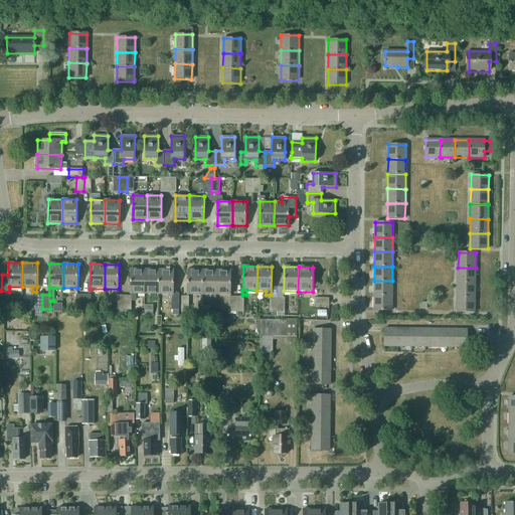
[(476,268),(458,268),(458,282),(476,282),(476,268)]
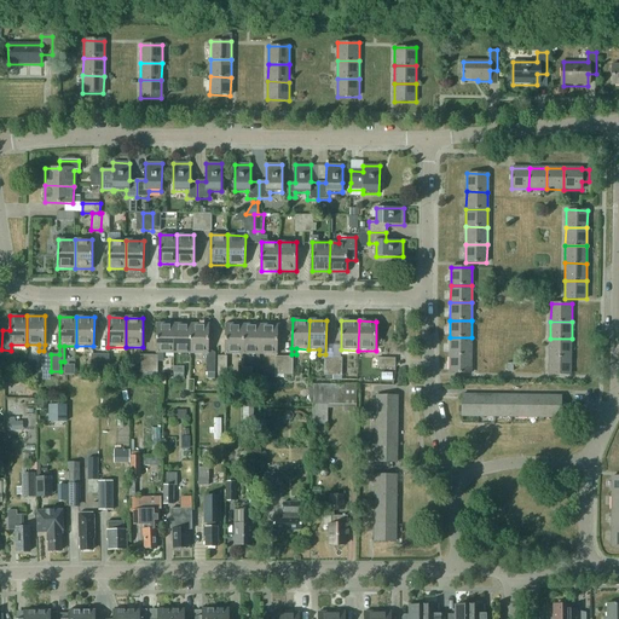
[(157,356),(150,356),(150,374),(158,374),(158,362),(163,362),(163,353),(174,353),(175,324),(157,324),(157,356)]
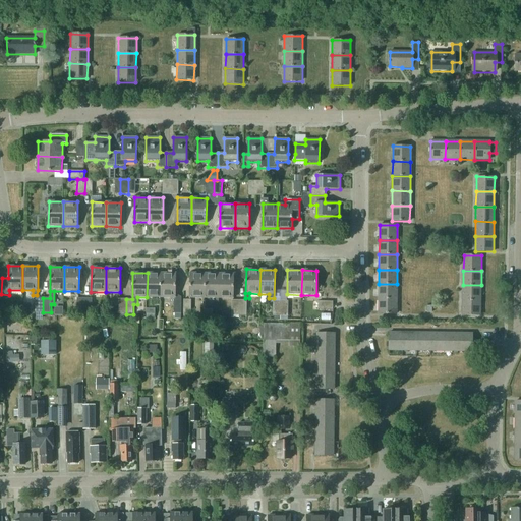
[(147,297),(162,298),(162,273),(148,273),(147,297)]
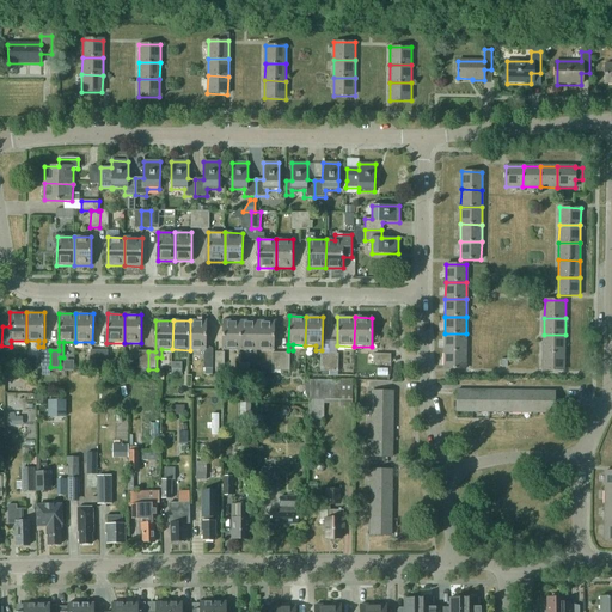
[(207,322),(190,320),(190,350),(207,350),(207,322)]
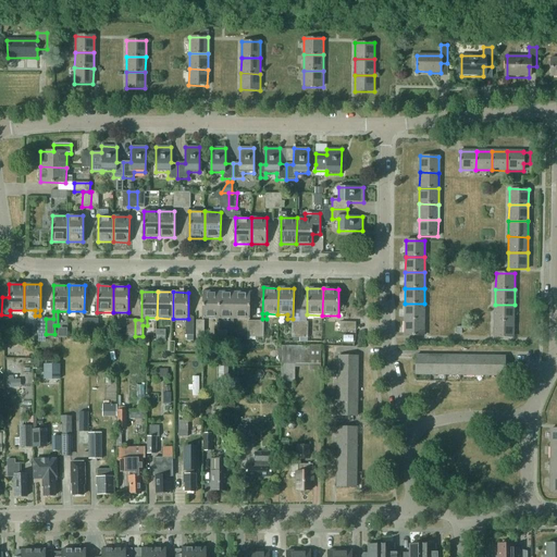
[(219,319),(219,293),(203,293),(202,319),(219,319)]
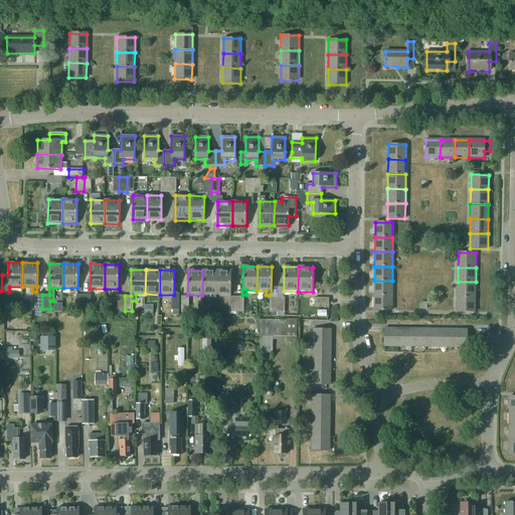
[(202,295),(216,295),(216,271),(202,271),(202,295)]
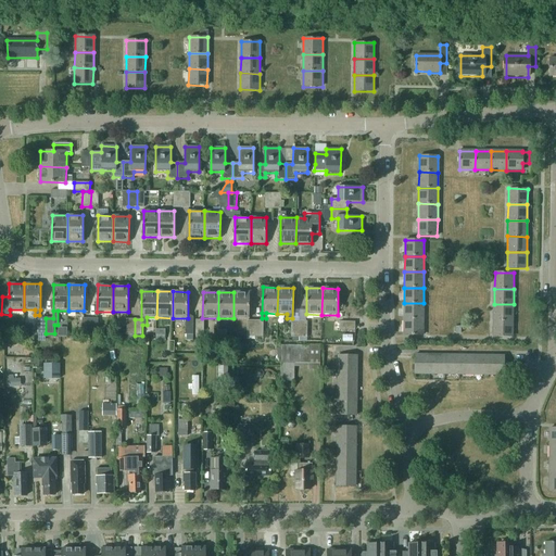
[(249,292),(234,292),(234,318),(249,319),(249,292)]
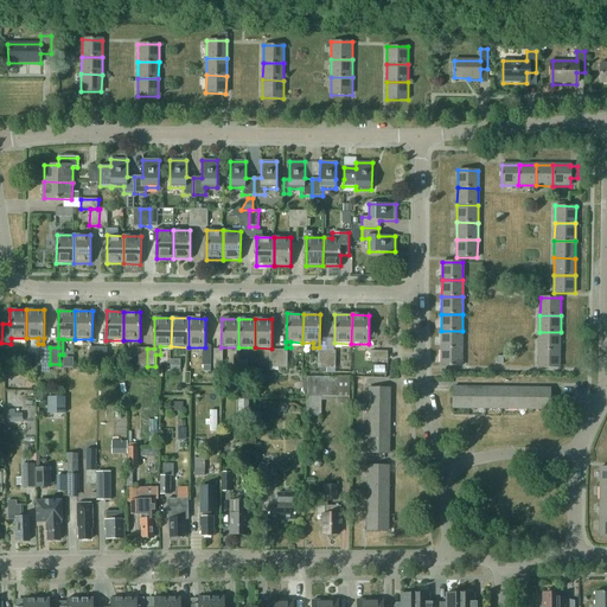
[(462,331),(441,331),(441,349),(462,349),(462,331)]
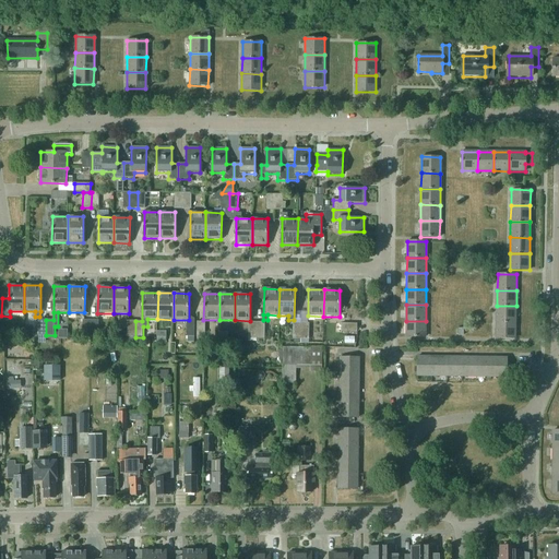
[(516,306),(497,306),(497,321),(516,322),(516,306)]
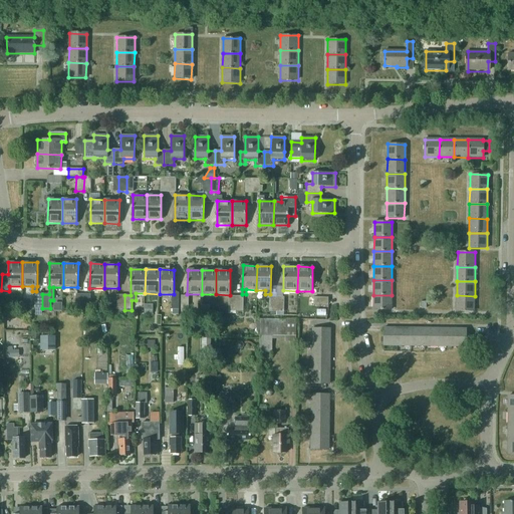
[(392,295),(373,295),(373,309),(391,310),(392,295)]
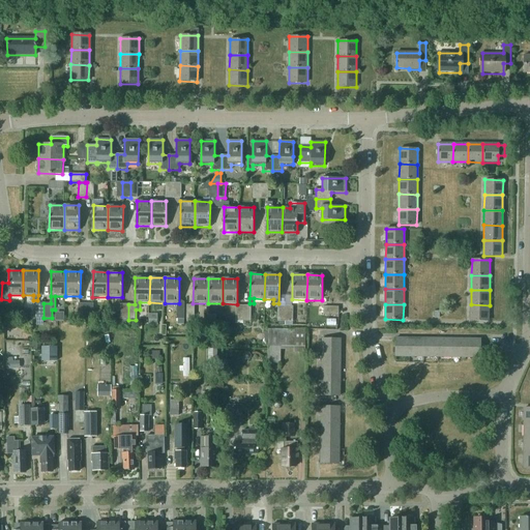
[(490,305),(471,304),(471,320),(489,320),(490,305)]
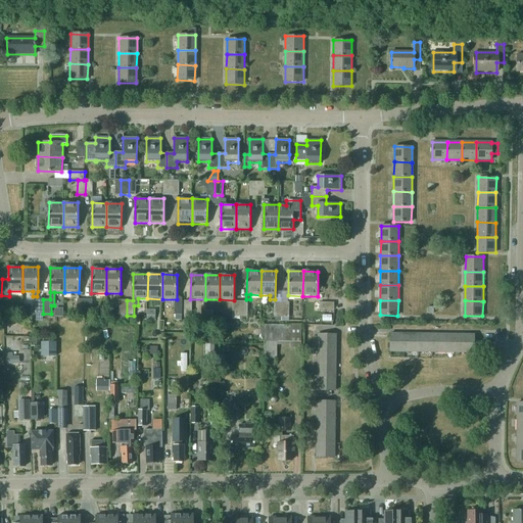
[(240,302),(240,317),(247,317),(248,302),(240,302)]
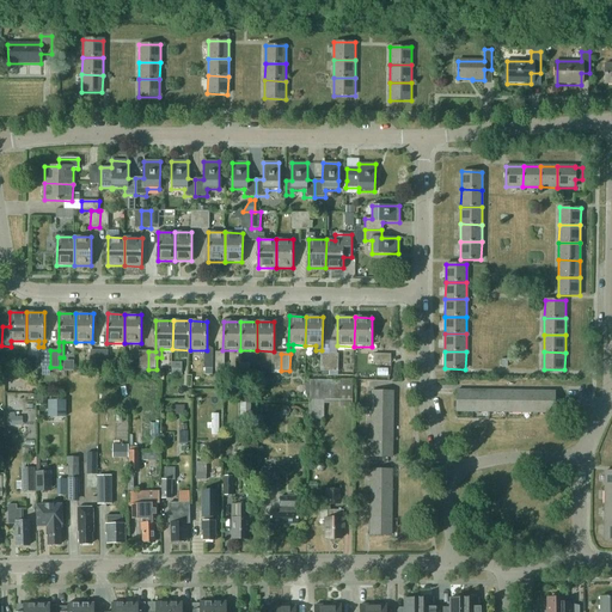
[(338,408),(353,408),(353,379),(338,379),(338,404),(338,408)]
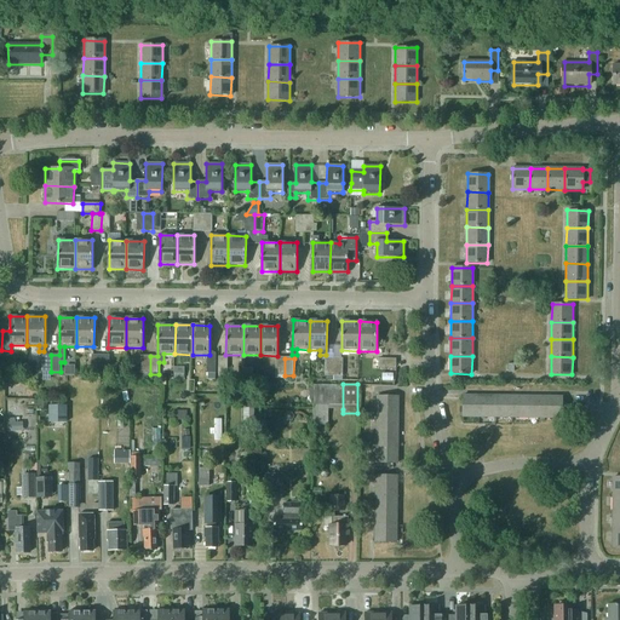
[(314,385),(313,425),(328,425),(328,385),(314,385)]
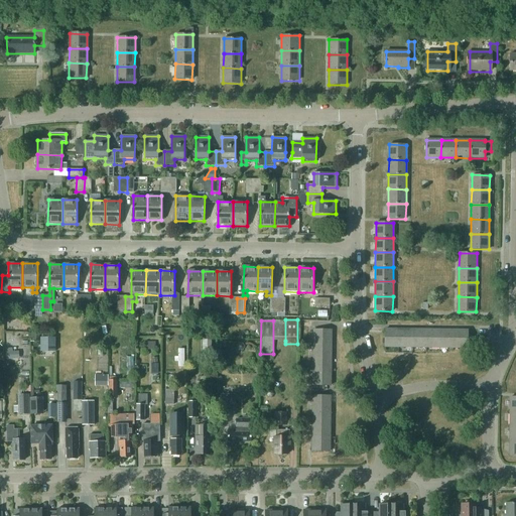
[(385,347),(399,347),(399,329),(386,329),(385,347)]
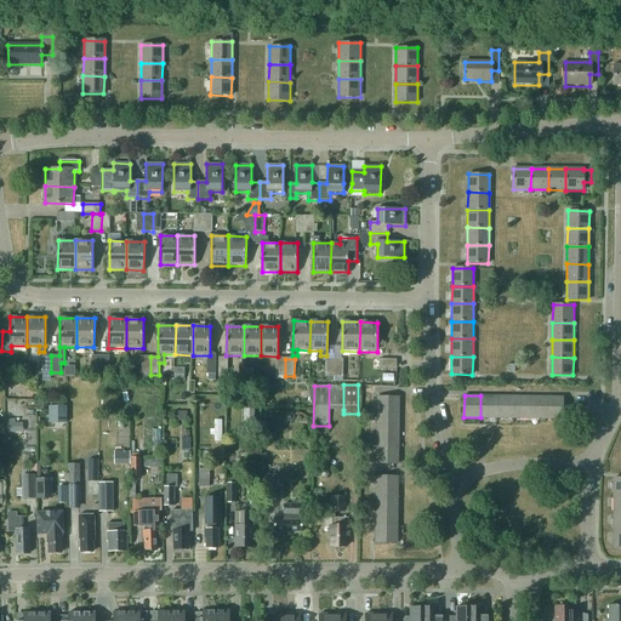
[(480,417),(497,419),(497,396),(480,396),(480,417)]
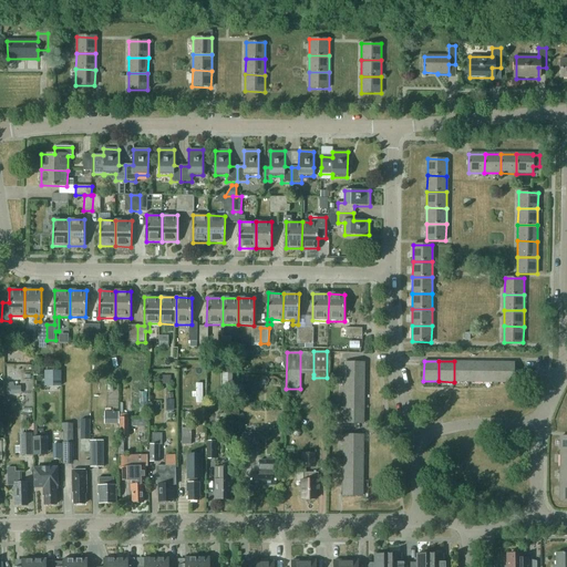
[(454,382),(468,382),(468,362),(454,361),(454,382)]
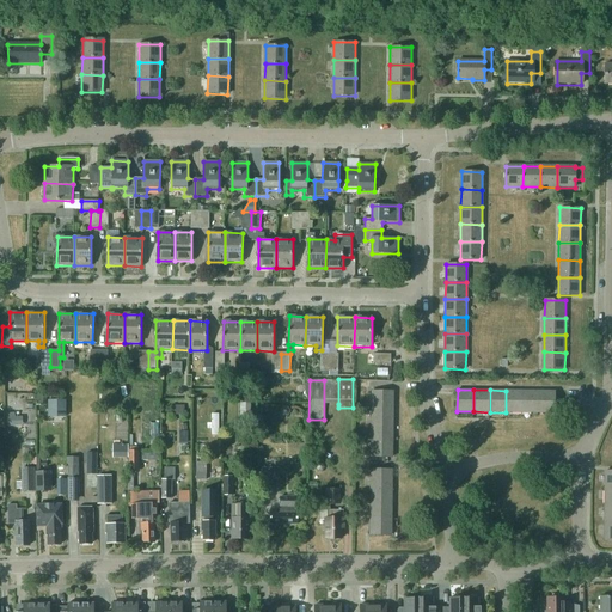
[(372,408),(395,408),(395,392),(373,391),(372,408)]
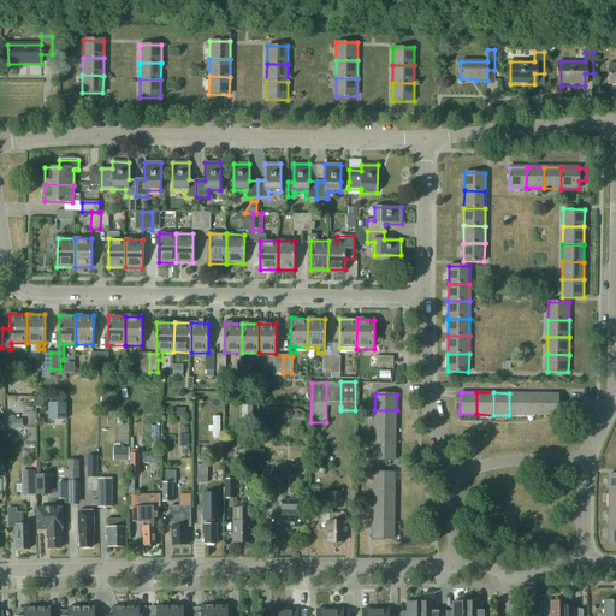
[(509,415),(525,415),(526,394),(509,394),(509,415)]
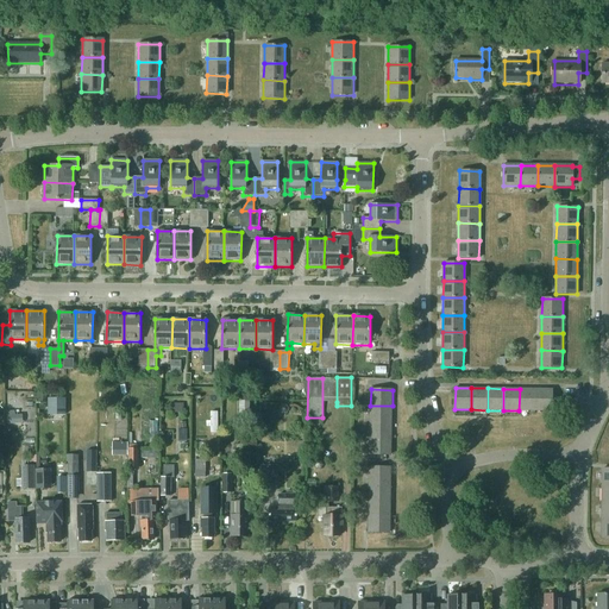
[(535,389),(520,389),(519,410),(535,410),(535,389)]
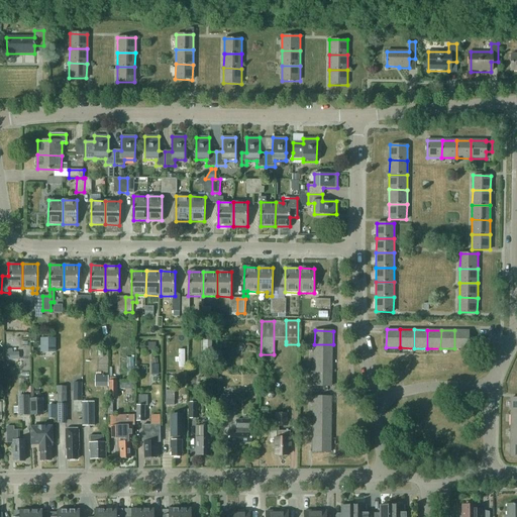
[(469,330),(454,330),(454,348),(469,348),(469,330)]
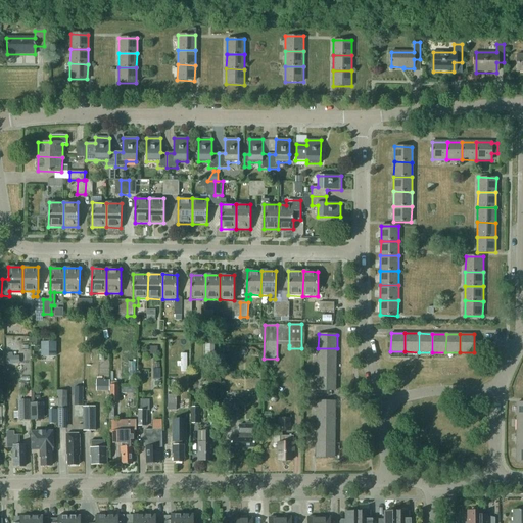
[(40,337),(32,337),(31,346),(34,346),(39,346),(40,337)]
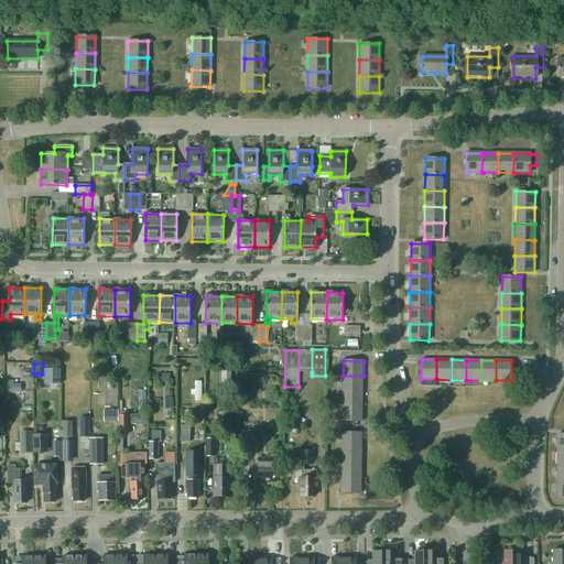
[(61,369),(44,369),(44,384),(61,384),(61,369)]
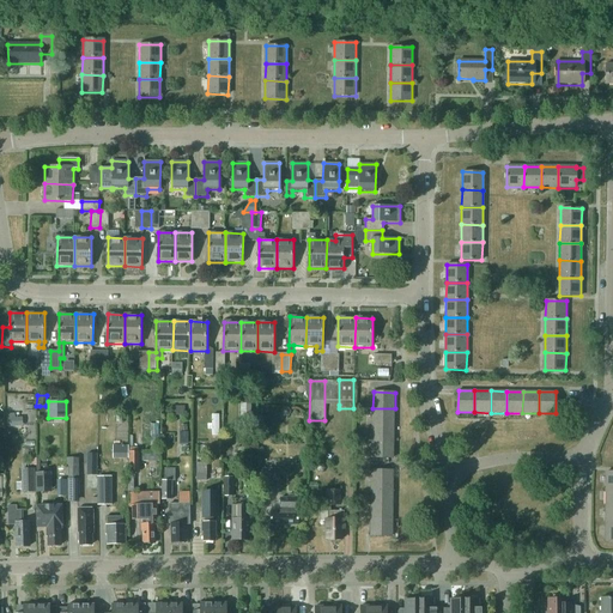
[(395,408),(372,408),(372,425),(394,425),(395,408)]
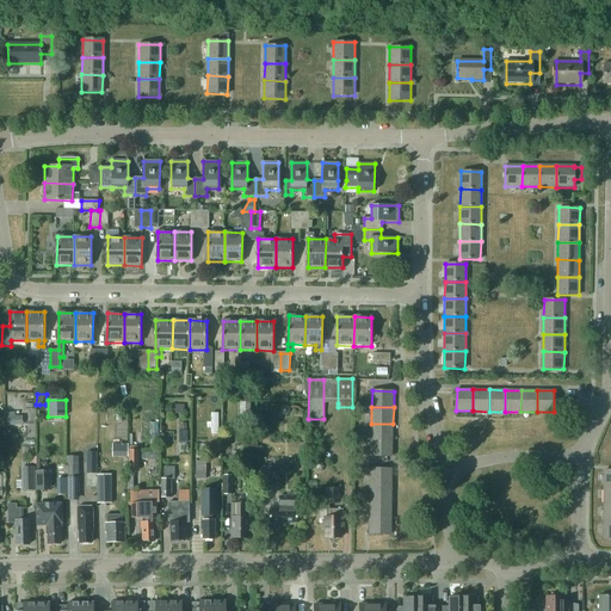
[(179,430),(179,436),(189,436),(189,431),(186,431),(186,424),(181,424),(181,430),(179,430)]
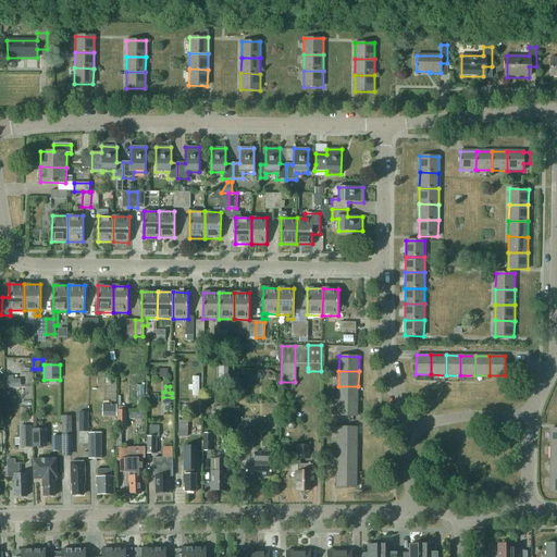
[(358,386),(338,386),(338,400),(358,400),(358,386)]
